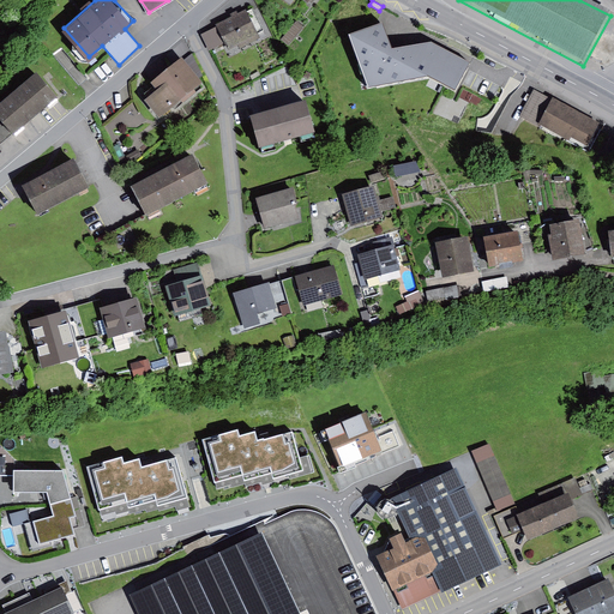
[(268,36),(253,6),(247,8),(247,7),(216,23),(217,25),(224,42),(228,48),(239,43),(240,47),(257,38),(258,41),(268,36)]
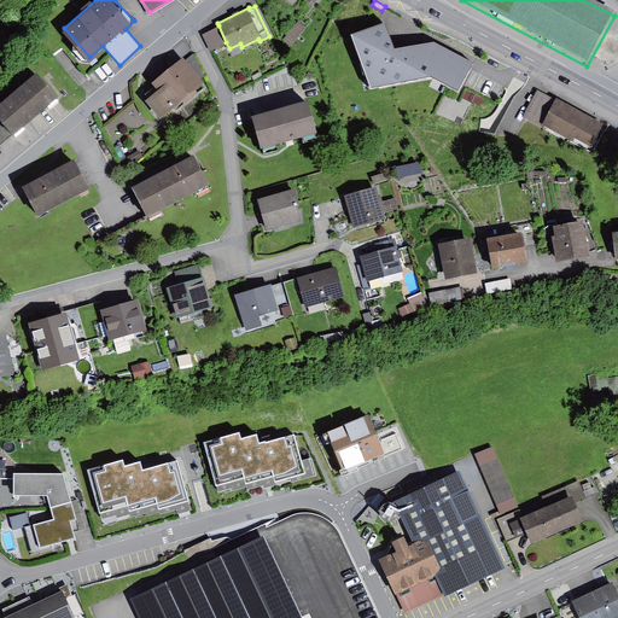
[(298,21),(284,40),(291,45),(305,25),(298,21)]
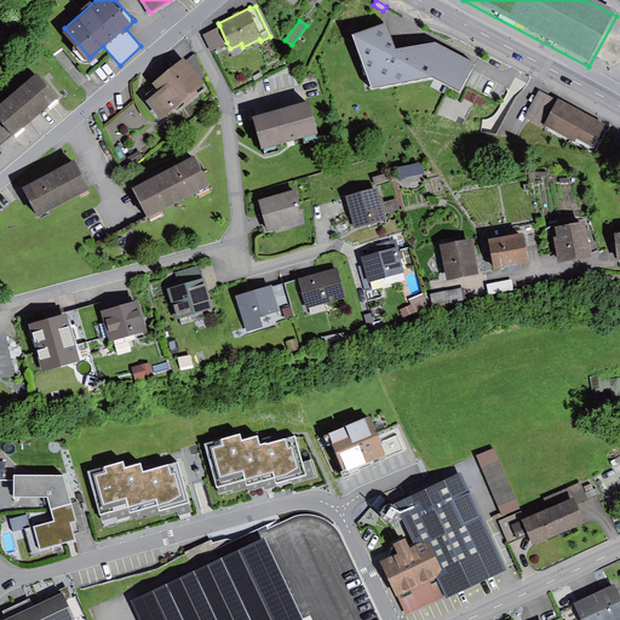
[(227,42),(219,26),(202,34),(211,50),(227,42)]
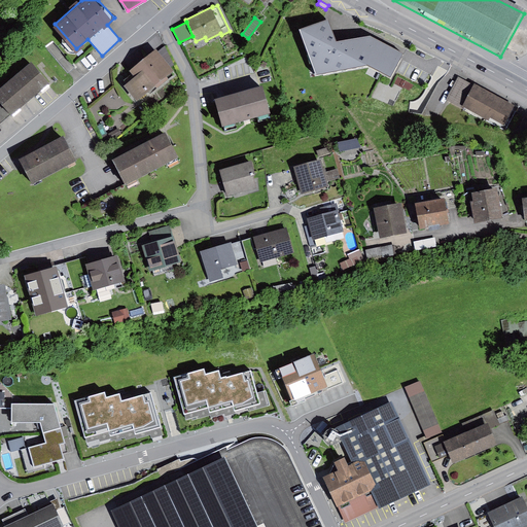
[(336,46),(327,24),(300,32),(315,79),(366,69),(392,81),(403,58),(371,40),(336,46)]
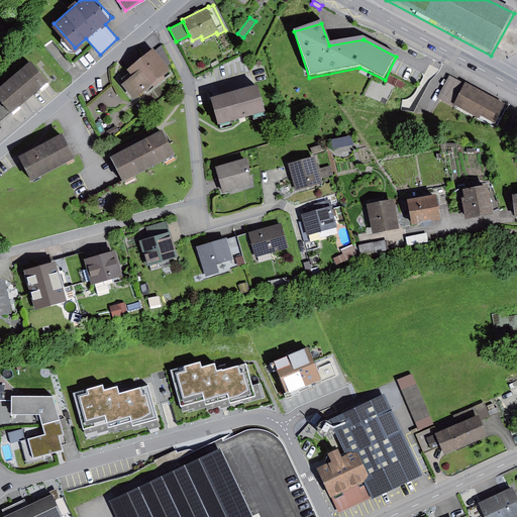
[(171,67),(152,45),(128,67),(132,73),(122,82),(134,96),(152,81),(154,84),(166,75),(164,73),(171,67)]
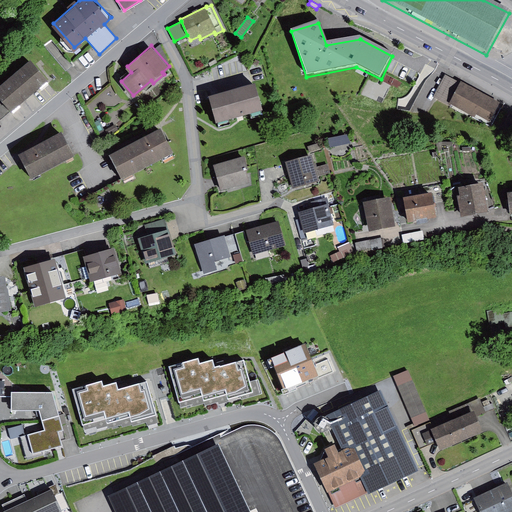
[(48,77),(31,57),(0,82),(0,98),(10,109),(27,95),(48,77)]
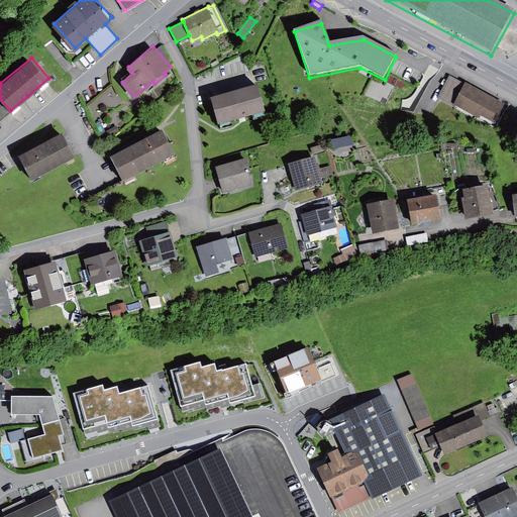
[(455,101),(466,83),(448,74),(437,96),(453,105),(455,101)]
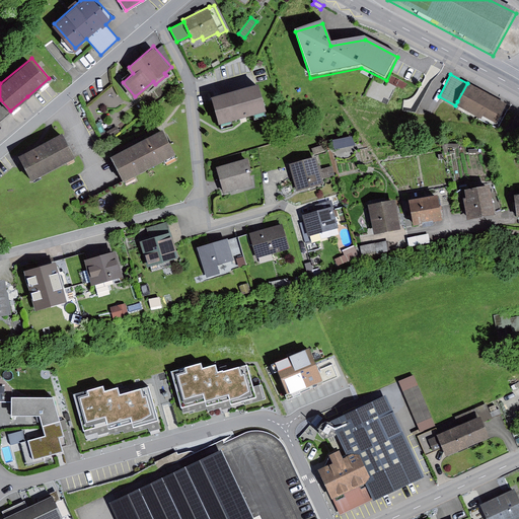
[(258,80),(212,93),(220,121),(241,115),(267,107),(258,80)]
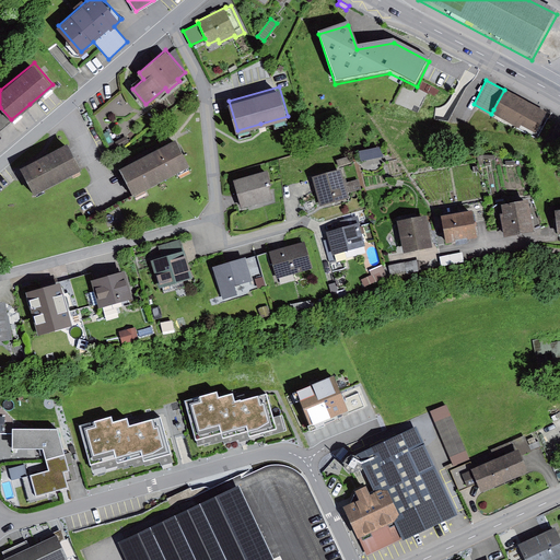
[(549,108),(505,86),(504,90),(493,109),(537,132),(549,108)]
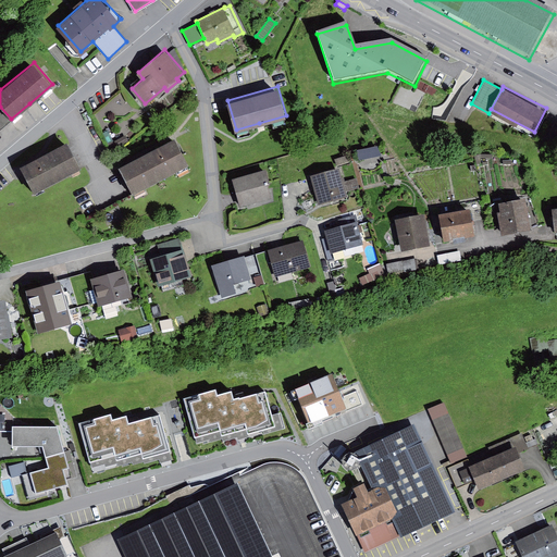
[(0,107),(0,127),(11,119),(0,107)]
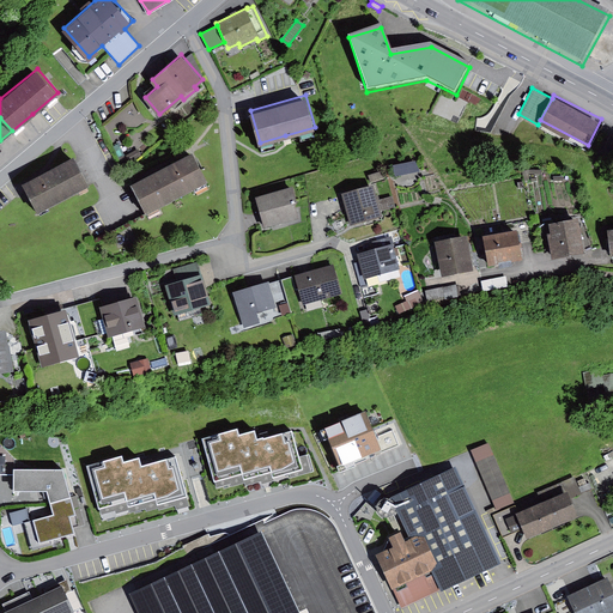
[(612,133),(601,156),(612,161),(612,133)]
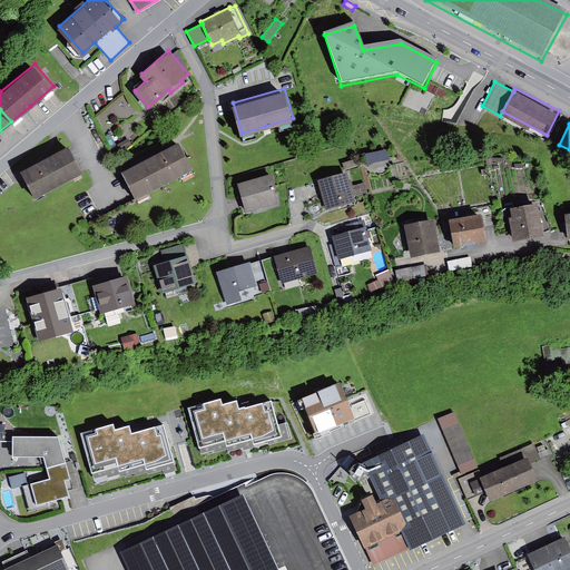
[(128,140),(117,147),(120,154),(131,147),(128,140)]
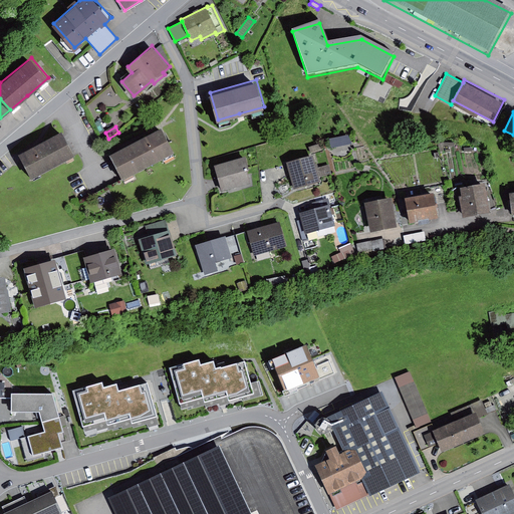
[(136,146),(106,160),(118,185),(172,158),(159,134),(136,146)]
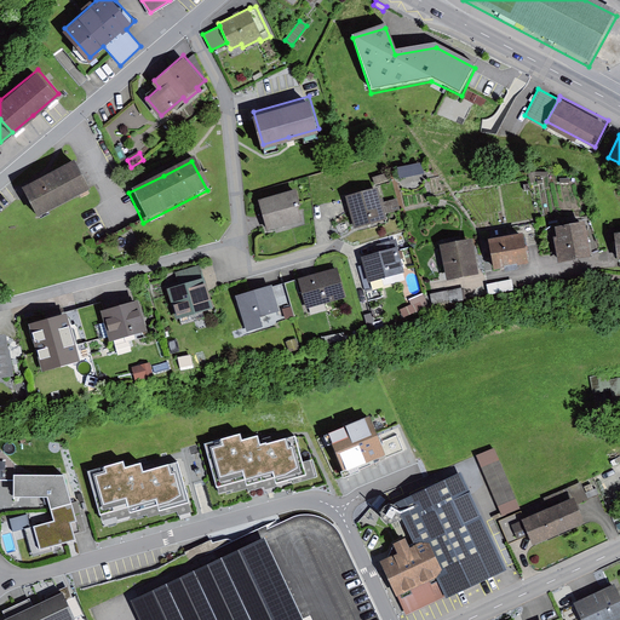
[(422,164),(397,168),(400,178),(423,173),(422,164)]
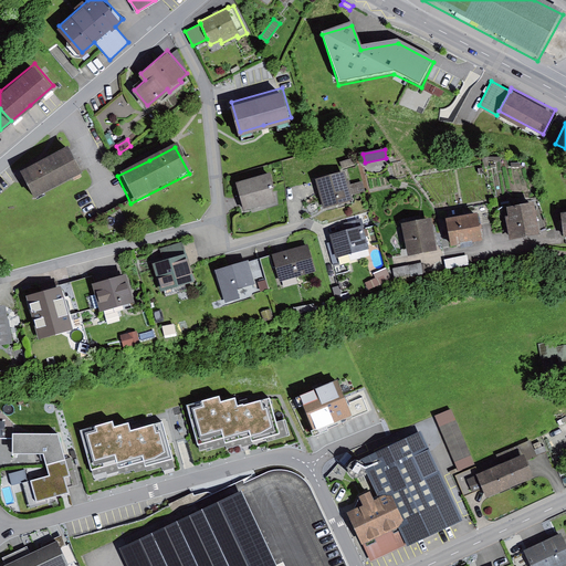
[(42,167),(20,178),(34,206),(82,181),(67,154),(42,167)]
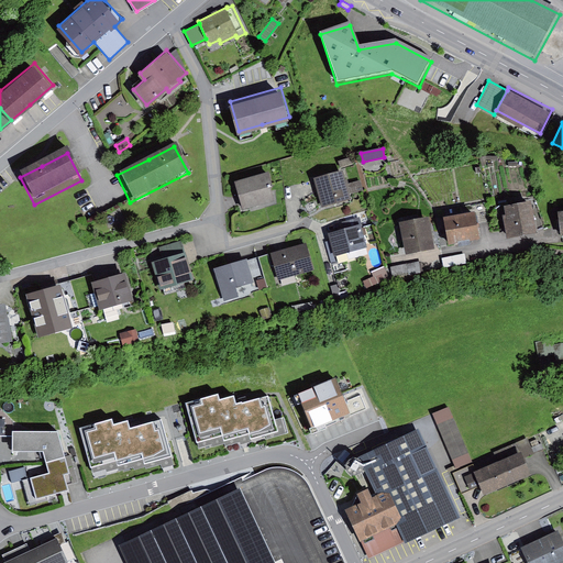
[(342,168),(315,177),(323,206),(351,197),(350,194),(345,179),(342,168)]
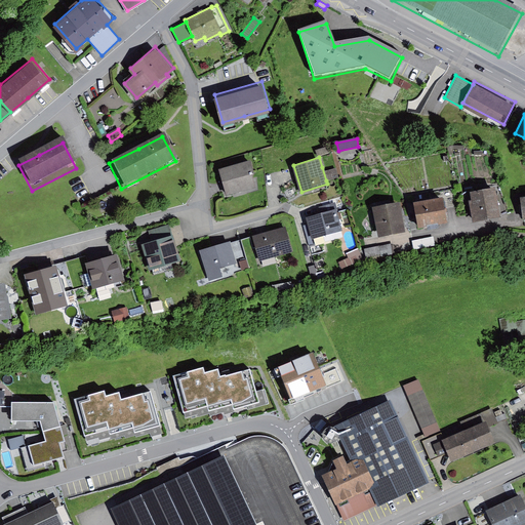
[(250,158),(220,167),(228,193),(254,186),(251,172),(254,170),(250,158)]
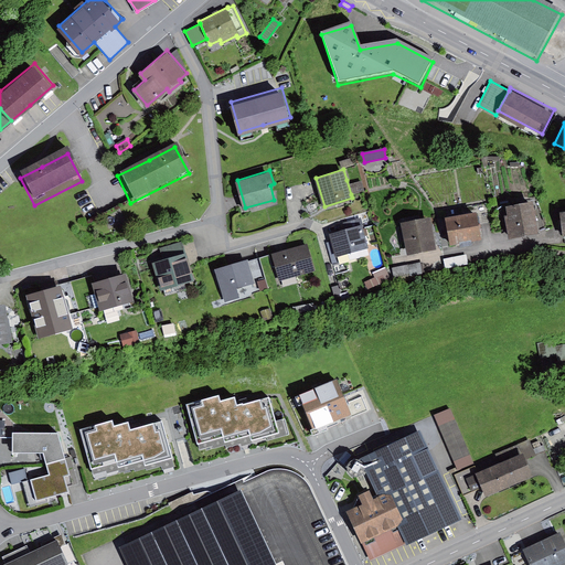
[(349,179),(347,180),(351,194),(364,190),(362,180),(350,183),(349,179)]
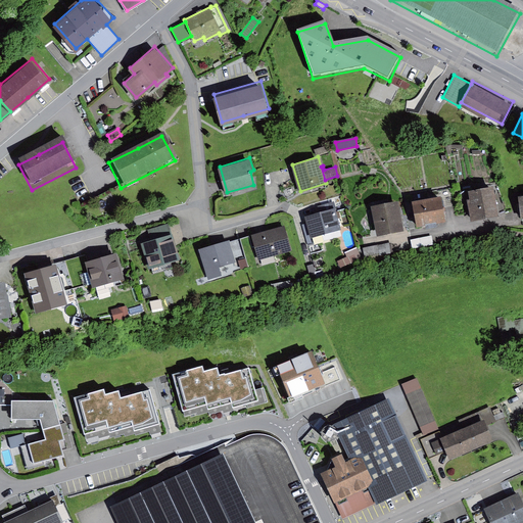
[(494,183),(467,187),(472,218),(498,214),(494,183)]
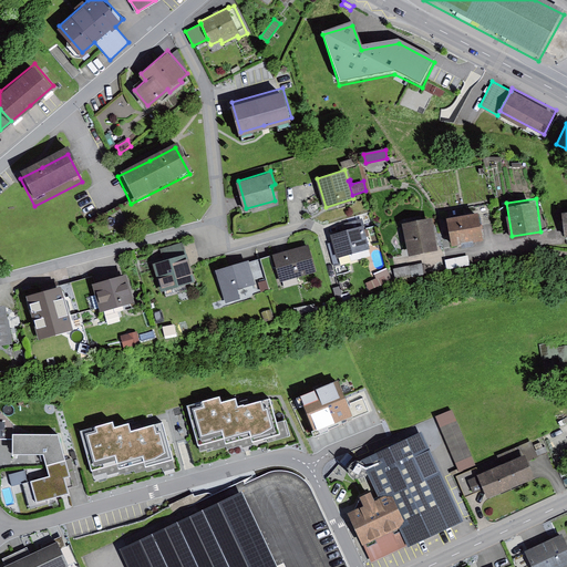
[(477,210),(446,216),(452,243),(466,240),(482,237),(477,210)]
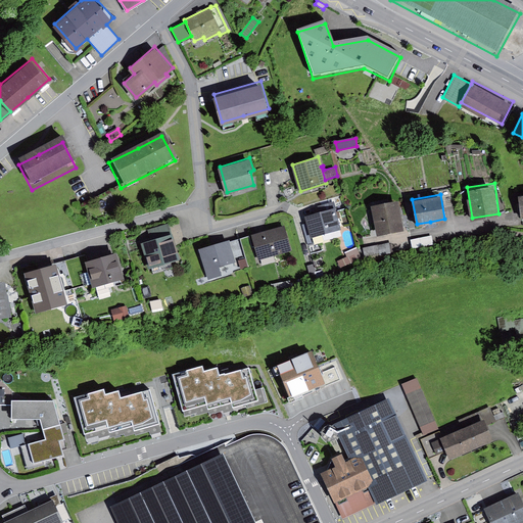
[(397,199),(371,204),(377,235),(391,232),(403,230),(397,199)]
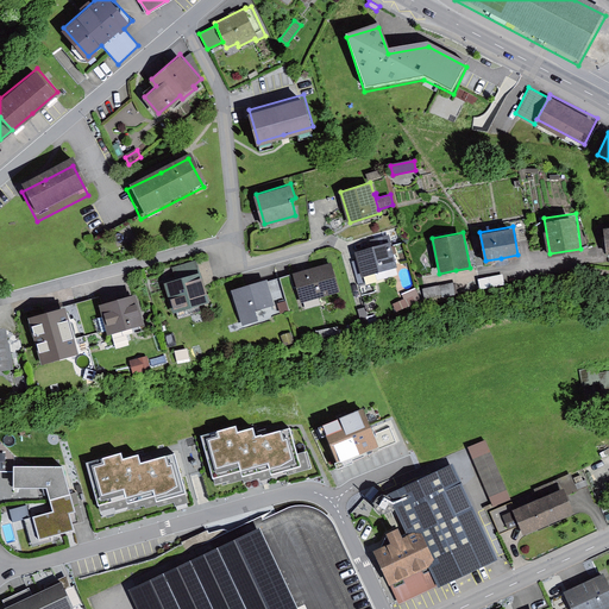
[(390,242),(356,251),(358,259),(351,262),(358,286),(399,274),(390,242)]
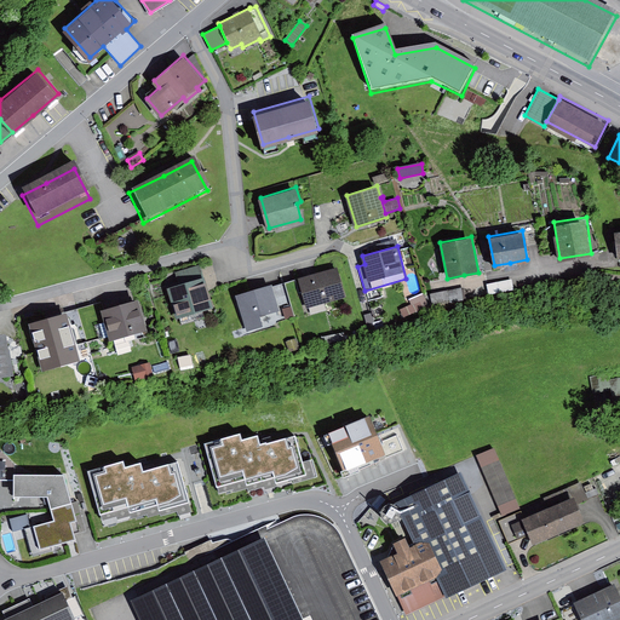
[(176,281),(166,283),(176,317),(213,306),(200,264),(173,273),(176,281)]
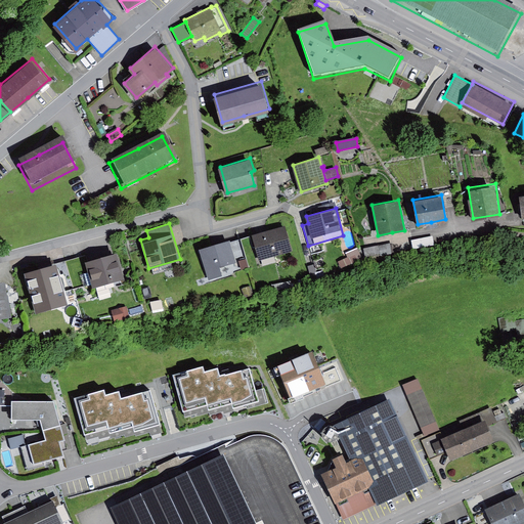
[(250,237),(239,239),(248,268),(262,265),(260,260),(293,251),(286,224),(253,234),(255,242),(252,243),(250,237)]
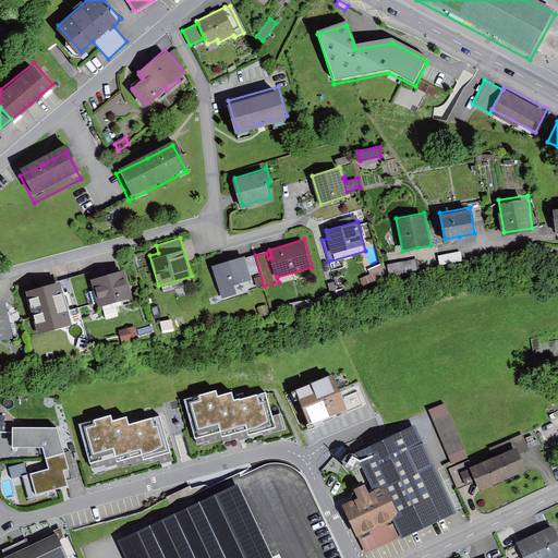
[(461,251),(438,255),(440,265),(463,261),(461,251)]
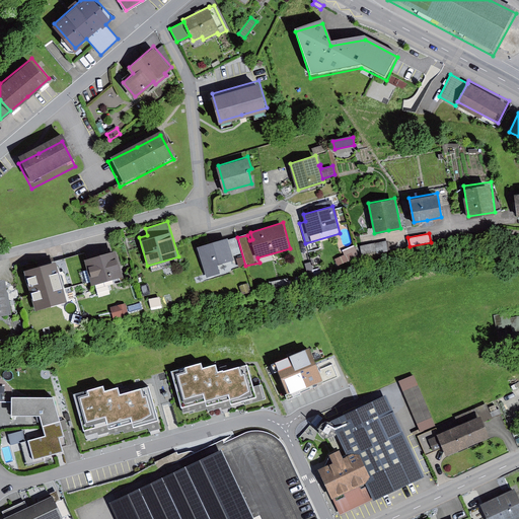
[(227,237),(198,245),(207,277),(222,273),(220,265),(233,261),(236,269),(245,266),(237,237),(227,239),(227,237)]
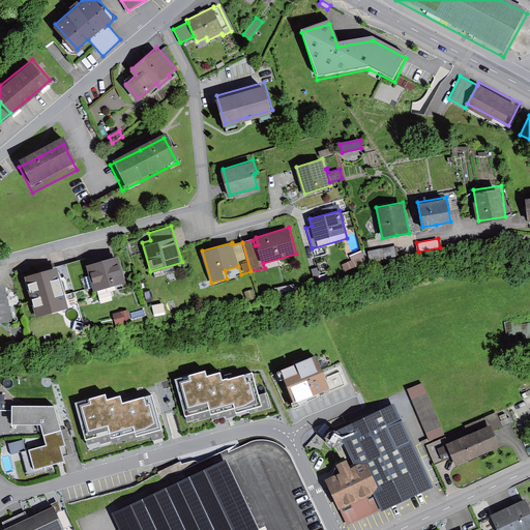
[(396,245),(369,251),(370,260),(399,255),(396,245)]
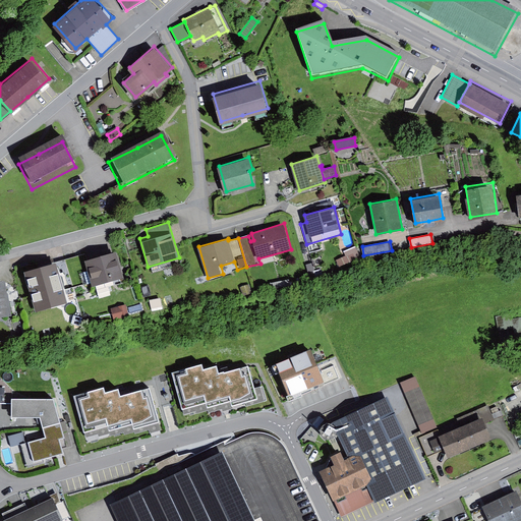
[(346,255),(337,259),(340,266),(360,257),(356,246),(344,250),(346,255)]
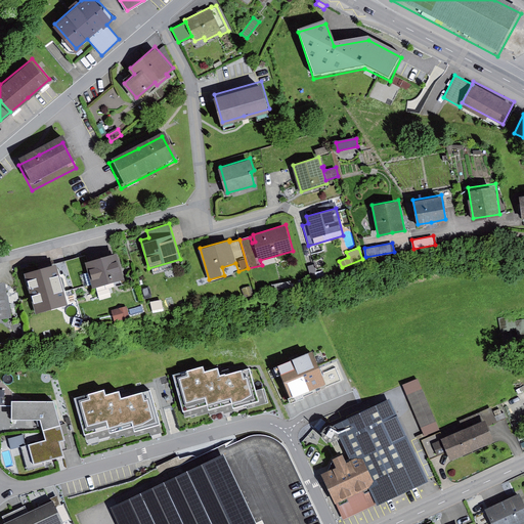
[(118,251),(86,259),(93,287),(125,277),(118,251)]
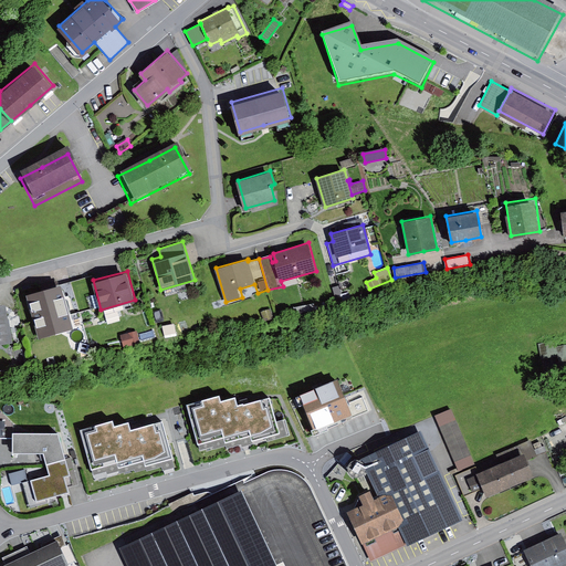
[(61,284),(27,293),(39,338),(74,328),(61,284)]
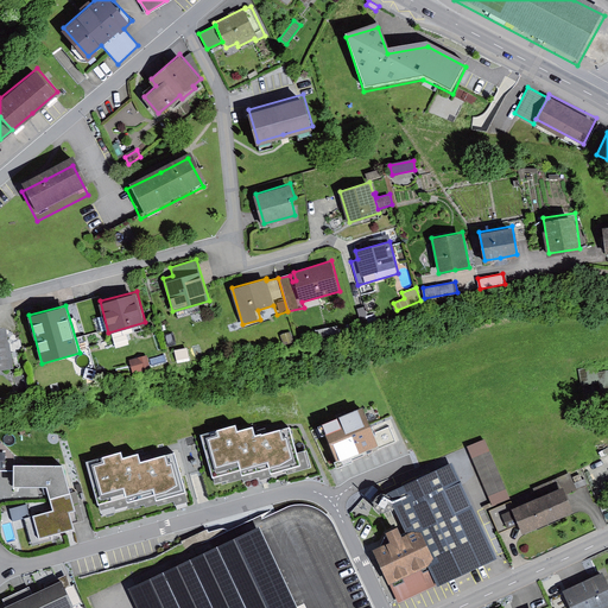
[(365,309),(358,311),(362,328),(369,325),(365,309)]
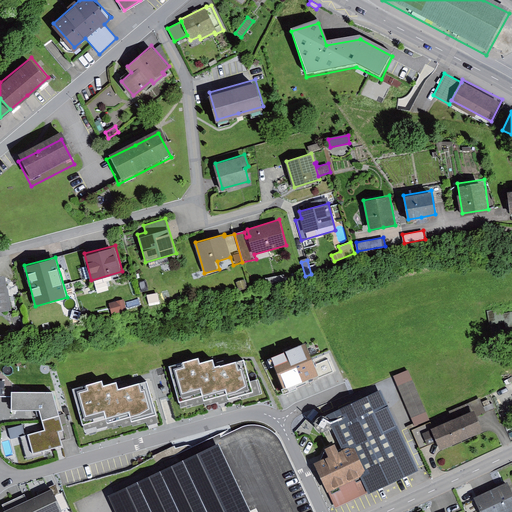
[(0,311),(11,310),(6,273),(0,273),(0,311)]
